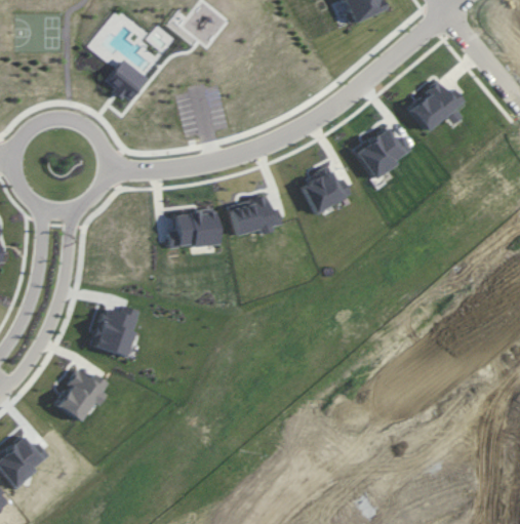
[(428,131),(446,116),(453,125),(464,117),(456,108),(466,101),(456,89),(449,94),(441,83),(409,109),(428,131)]
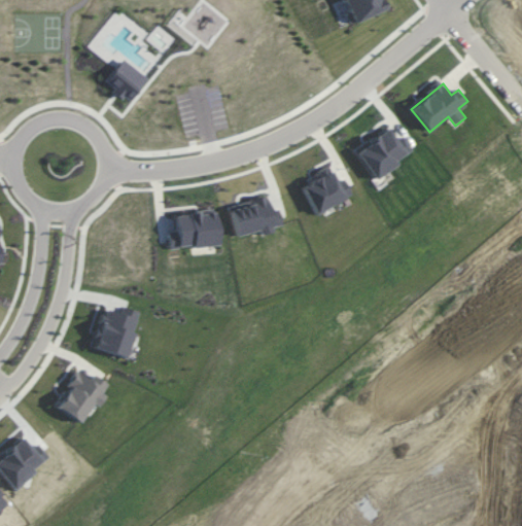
[(408,156),(389,129),(356,151),(375,179),(408,156)]
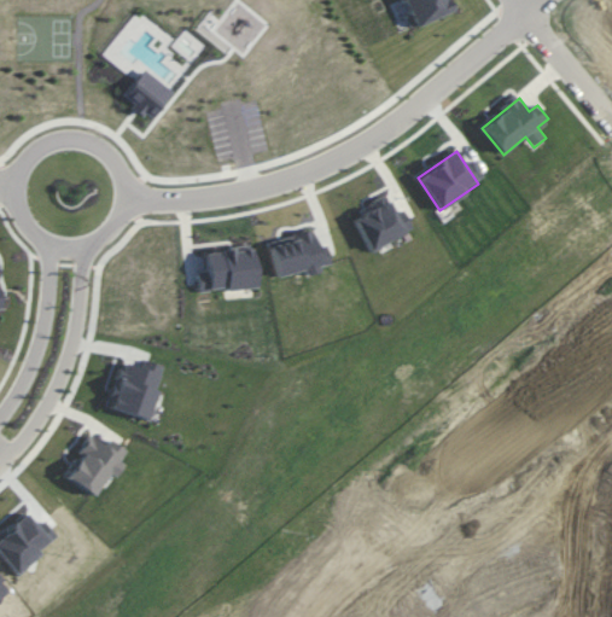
[(356,219),(371,250),(414,230),(406,211),(397,215),(391,202),(356,219)]
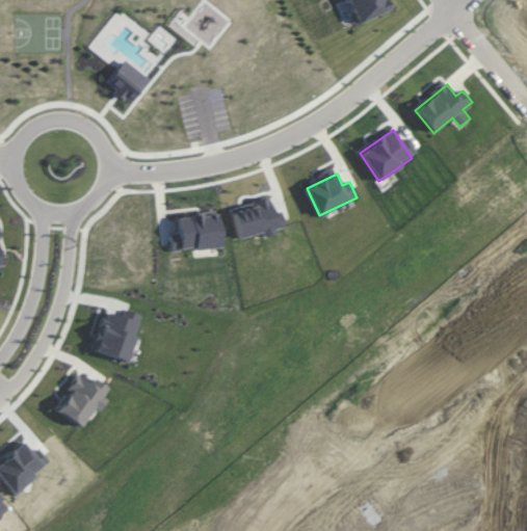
[(232,211),(240,240),(287,228),(283,212),(275,214),(271,201),(232,211)]
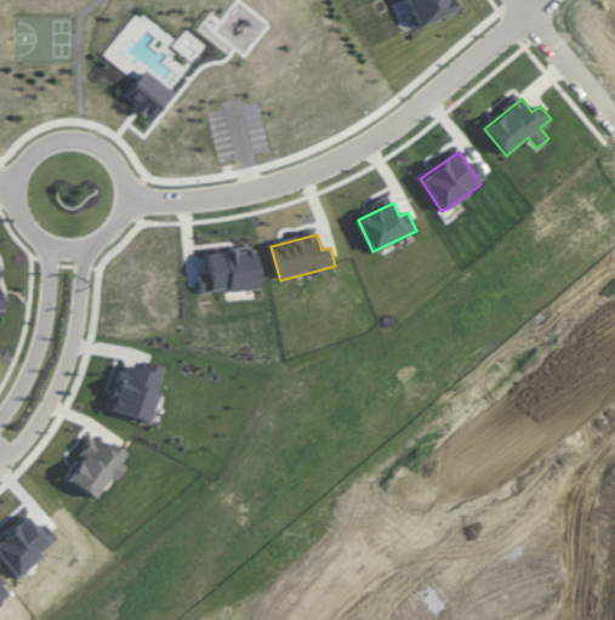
[(260,290),(255,250),(208,256),(210,274),(201,276),(204,294),(229,290),(229,293),(260,290)]
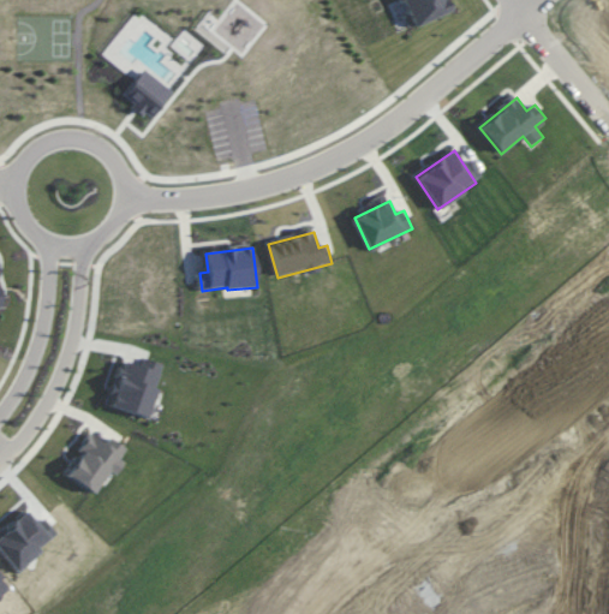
[(111,406),(149,418),(159,389),(156,389),(163,364),(147,359),(143,368),(125,362),(111,406)]
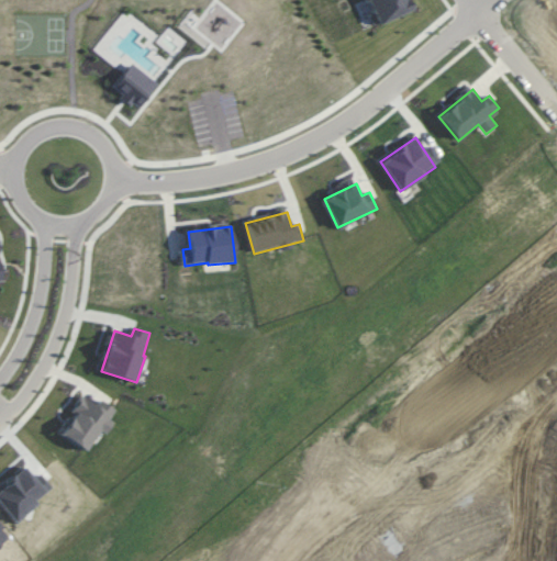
[(86,451),(101,430),(106,434),(113,424),(109,421),(117,410),(103,401),(98,407),(86,399),(62,433),(86,451)]
